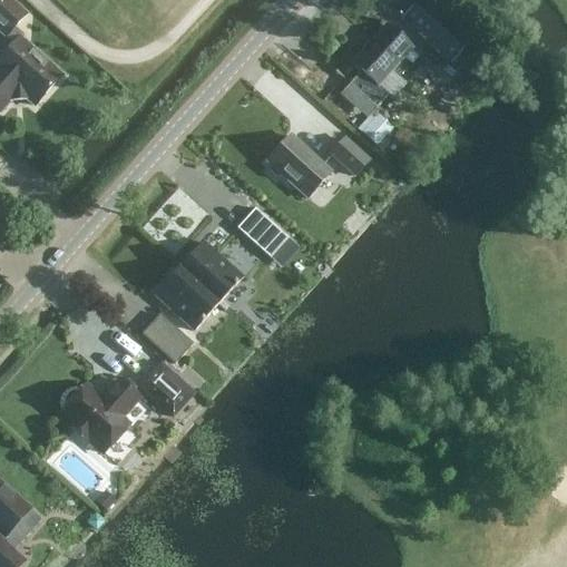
[(62,74),(21,37),(25,33),(15,25),(26,12),(11,0),(0,0),(0,28),(7,33),(16,41),(0,58),(0,108),(0,109),(15,94),(17,96),(22,96),(25,93),(36,103),(62,74)]
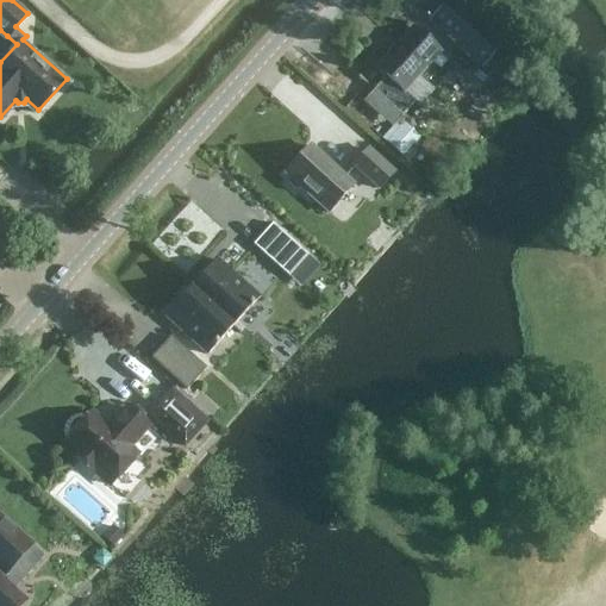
[(447,0),(431,19),(485,67),(511,38),(468,0),(447,0)]
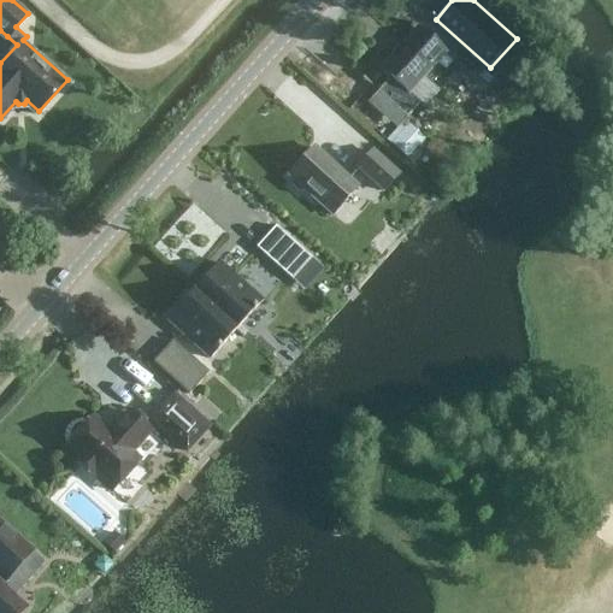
[(383,65),(387,69),(393,74),(379,88),(408,115),(420,100),(410,89),(447,48),(419,24),(383,65)]
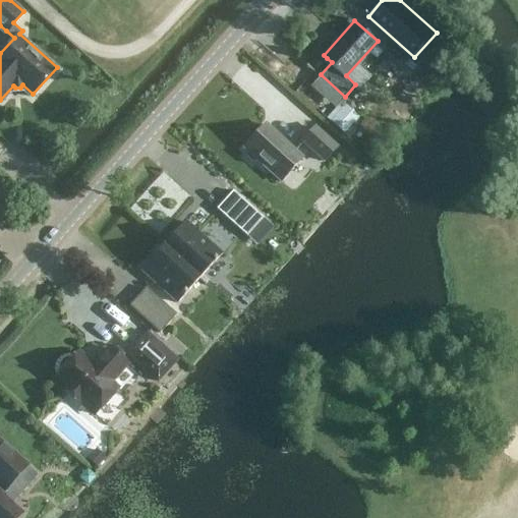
[(357,91),(347,103),(359,114),(369,101),(357,91)]
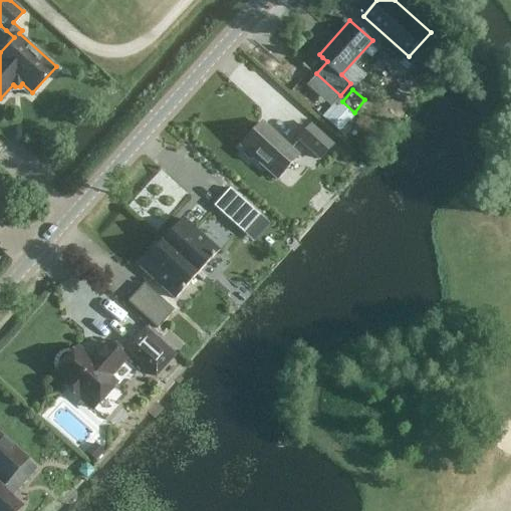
[(264,119),(242,144),(245,146),(244,151),(250,157),(255,156),(278,176),(299,152),(264,119)]
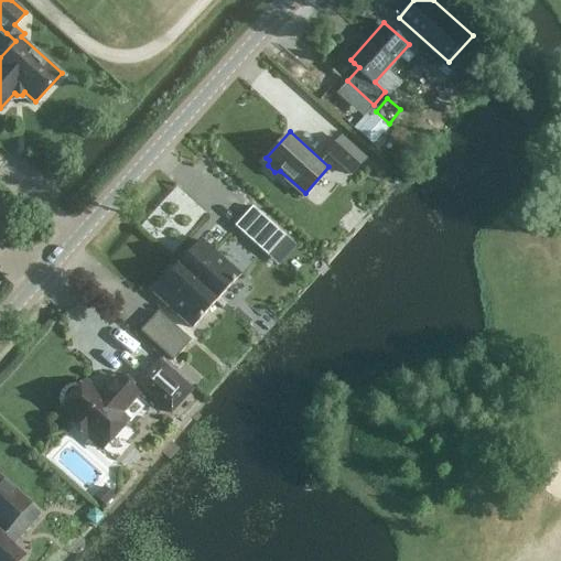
[(366,155),(343,135),(330,151),(352,171),(366,155)]
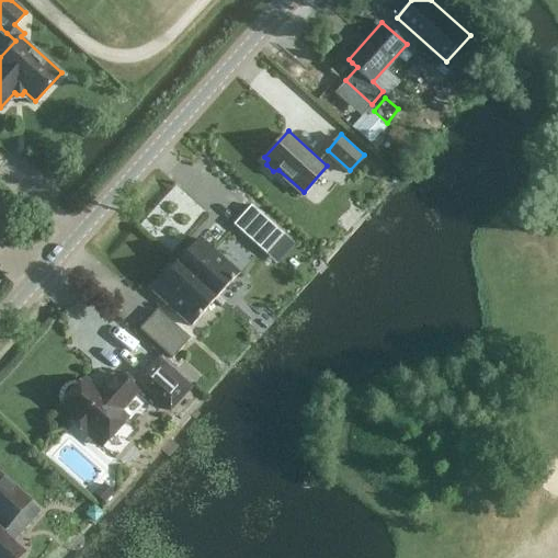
[(252,202),(235,221),(268,251),(285,231),(252,202)]
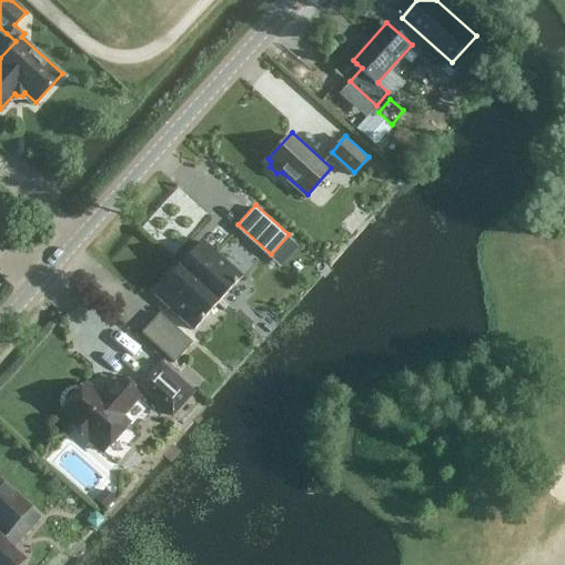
[(203,239),(180,264),(220,301),(243,274),(203,239)]
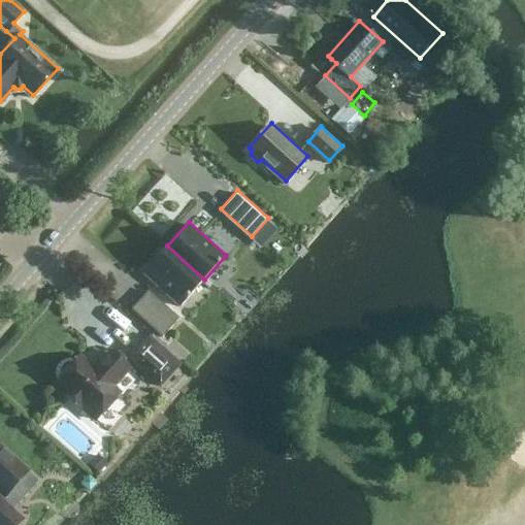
[(204,280),(167,245),(145,270),(182,303),(204,280)]
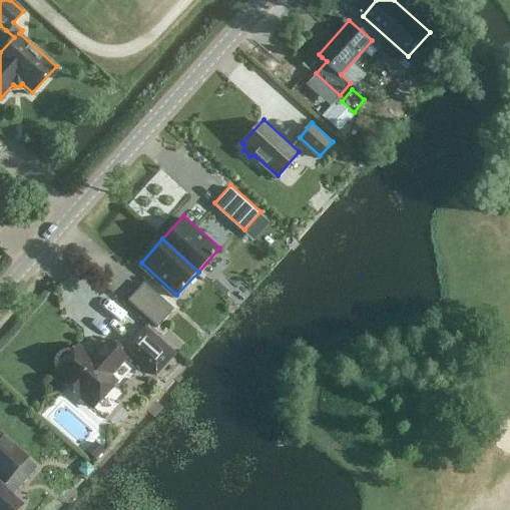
[(145,281),(129,298),(159,325),(175,307),(145,281)]
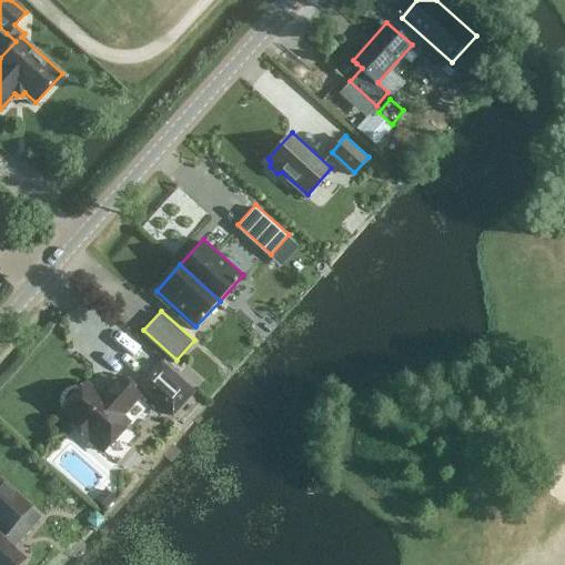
[(174,412),(194,390),(162,360),(141,383),(174,412)]
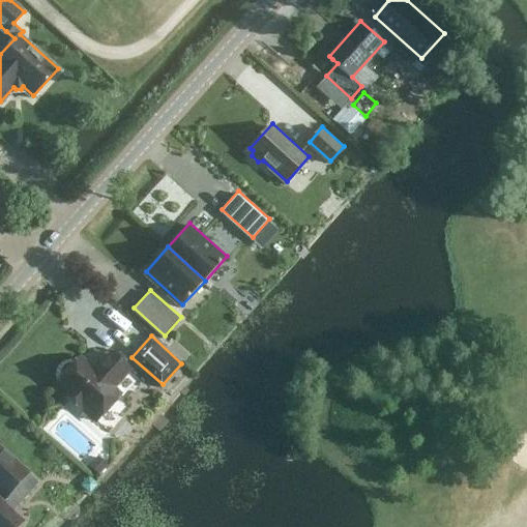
[(61,373),(62,378),(58,383),(66,390),(65,392),(84,409),(85,407),(97,418),(121,392),(114,386),(130,368),(113,351),(95,370),(82,357),(78,361),(71,360),(66,362),(62,367),(61,373)]
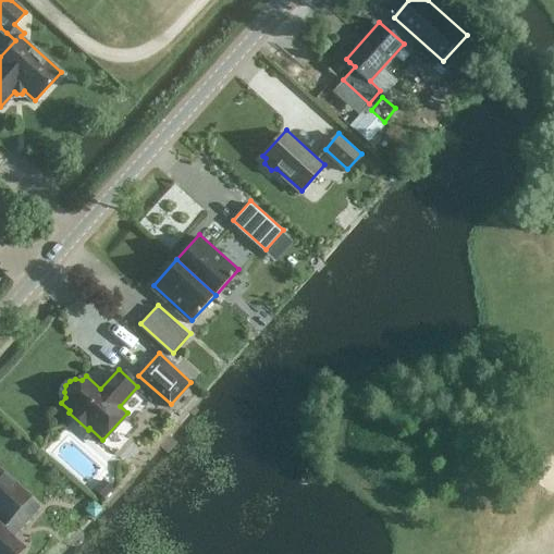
[(0,553),(19,553),(26,546),(3,526),(31,495),(0,467),(0,553)]
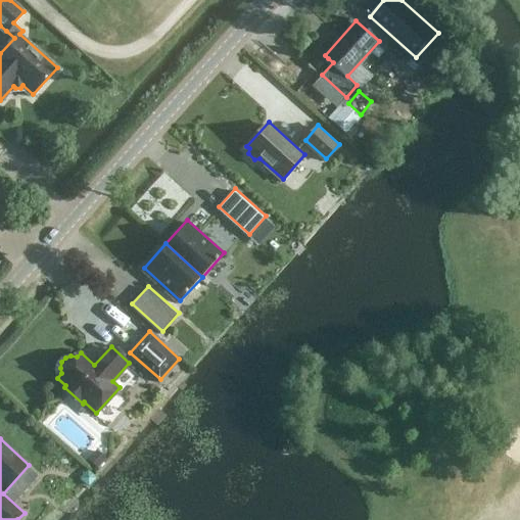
All buildings are outlined.
